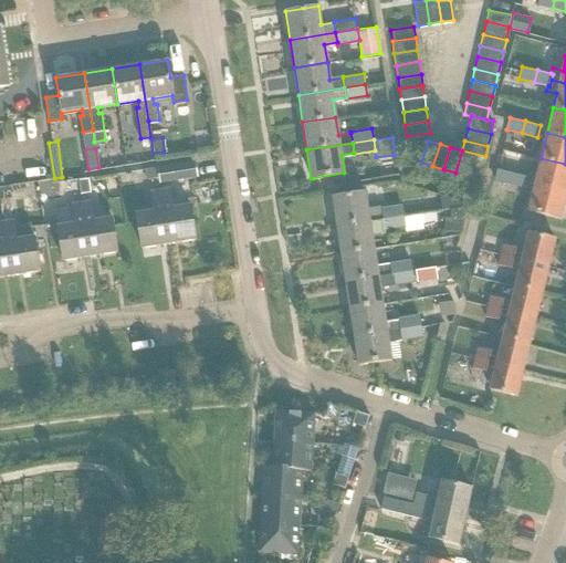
[(524,175),(527,176),(526,181),(565,191),(565,164),(541,158),(537,173),(525,169),(524,175)]
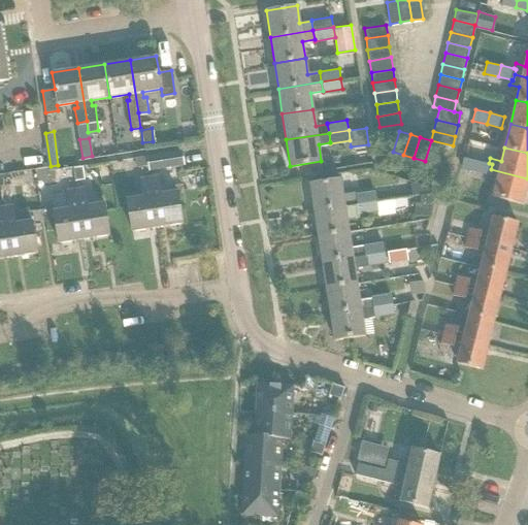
[(147,164),(147,169),(183,164),(182,151),(145,156),(147,164)]
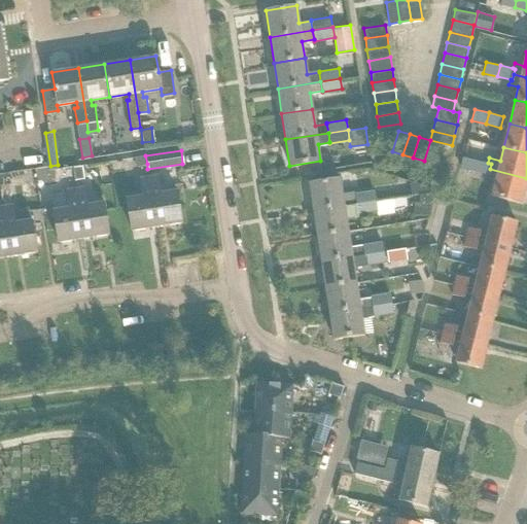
[(145,154),(135,155),(136,166),(147,164),(145,155),(145,154)]
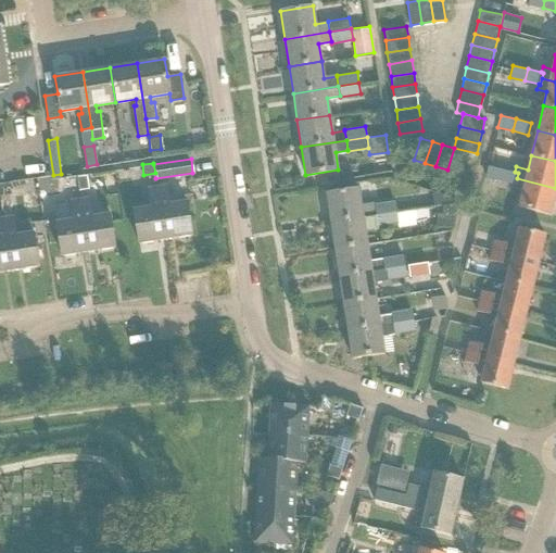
[(485,177),(487,177),(496,179),(501,180),(503,168),(488,165),(485,177)]
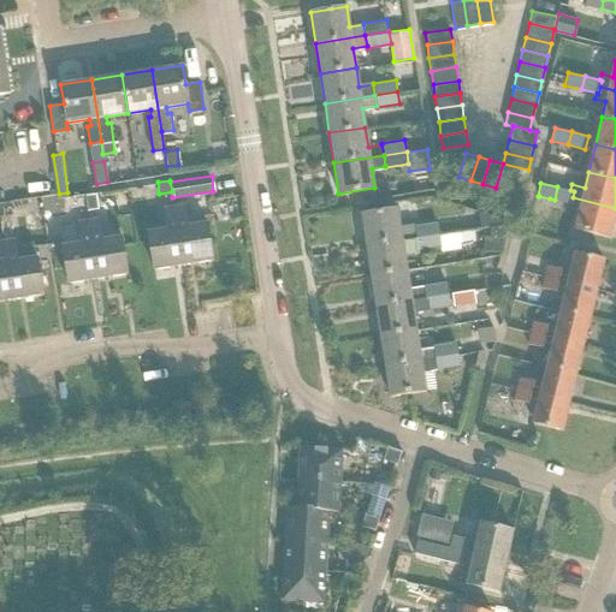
[(572,203),(573,197),(574,191),(570,190),(557,186),(555,200),(567,203),(572,205),(572,203)]
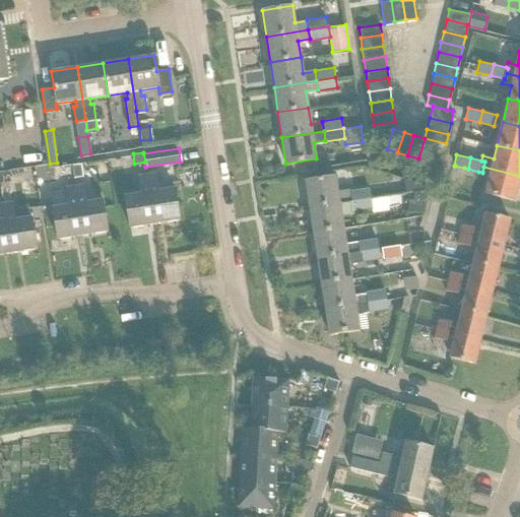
[(82,176),(80,164),(72,165),(74,177),(82,176)]
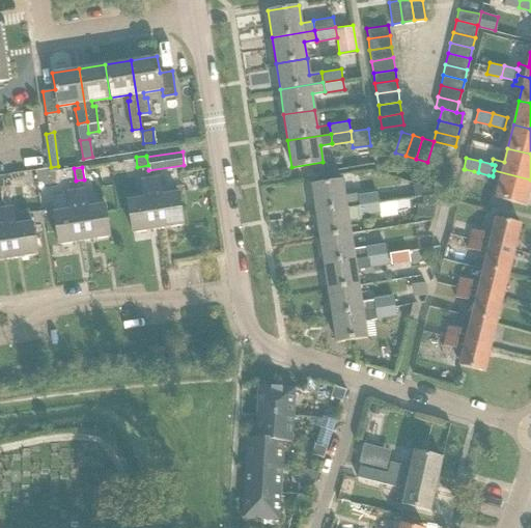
[(496,197),(525,204),(530,179),(494,170),(493,175),(493,176),(488,175),(487,181),(499,183),(496,197)]
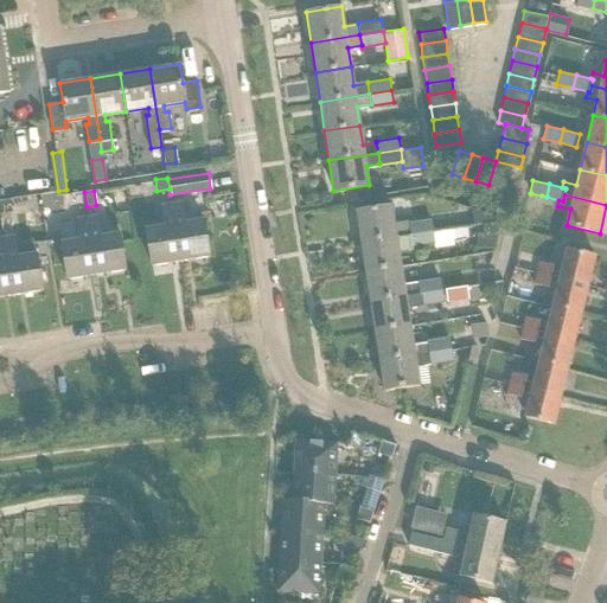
[(185,222),(181,200),(171,201),(180,260),(209,255),(204,219),(185,222)]
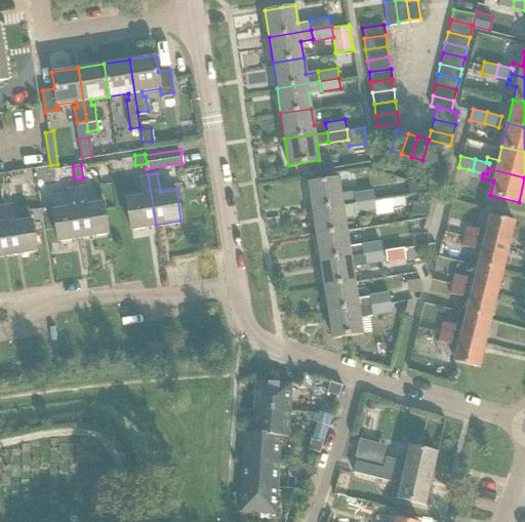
[(156,225),(148,174),(137,176),(140,195),(125,198),(130,229),(156,225)]
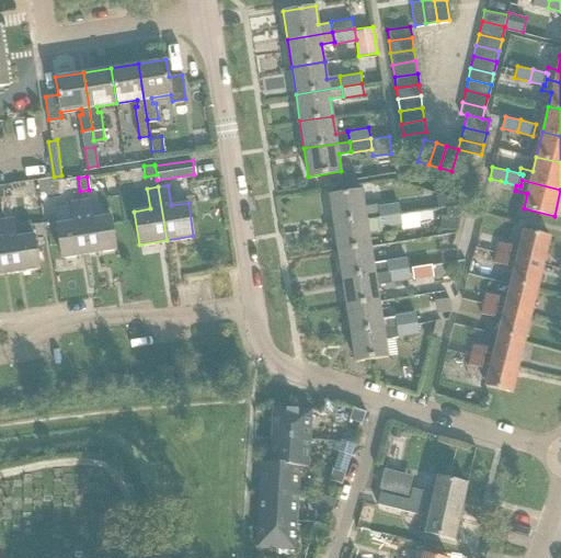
[(377,206),(365,208),(362,190),(329,195),(333,224),(379,216),(377,206)]
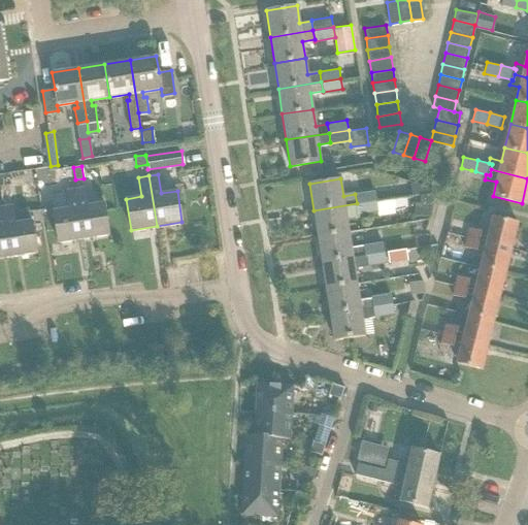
[(427,187),(408,181),(410,193),(418,193),(427,191),(427,187)]
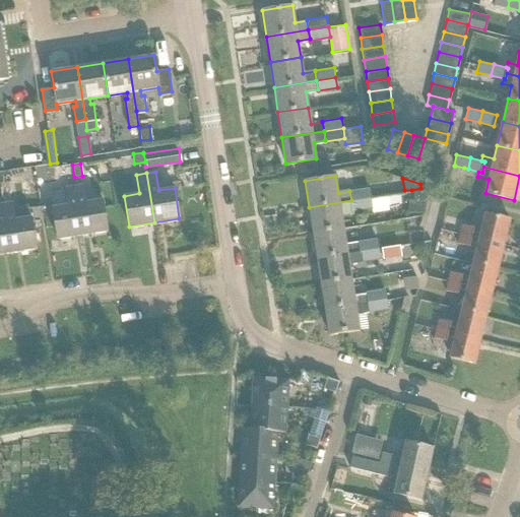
[(74,185),(82,235),(107,231),(102,199),(86,201),(83,183),(74,185)]
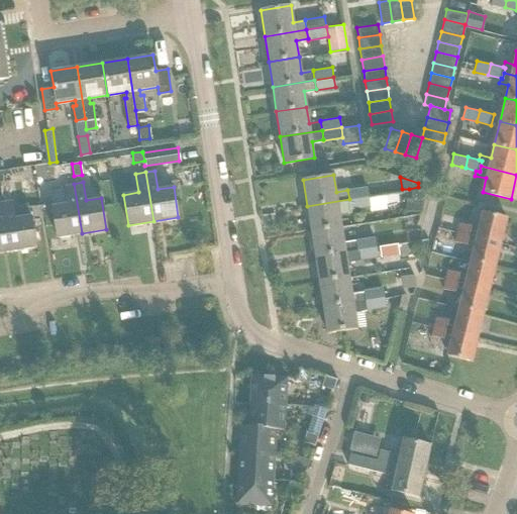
[(57,237),(82,233),(74,184),(64,185),(67,203),(52,206),(57,237)]
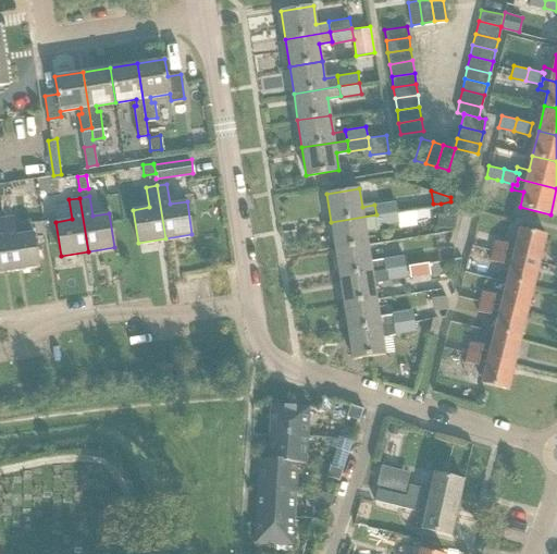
[(374,204),(374,205),(376,214),(397,211),(395,199),(374,204)]
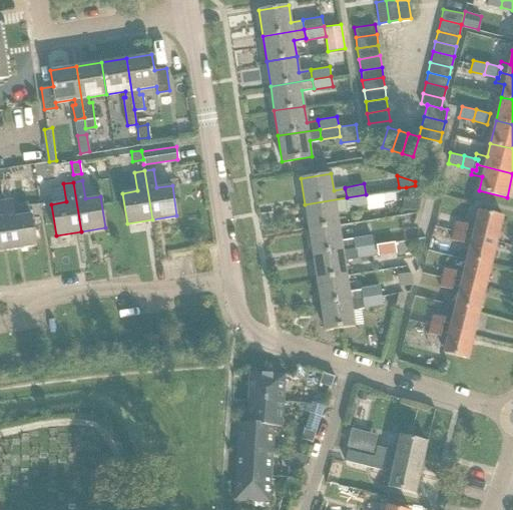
[(415,185),(406,187),(407,194),(407,196),(419,195),(421,185),(415,185)]
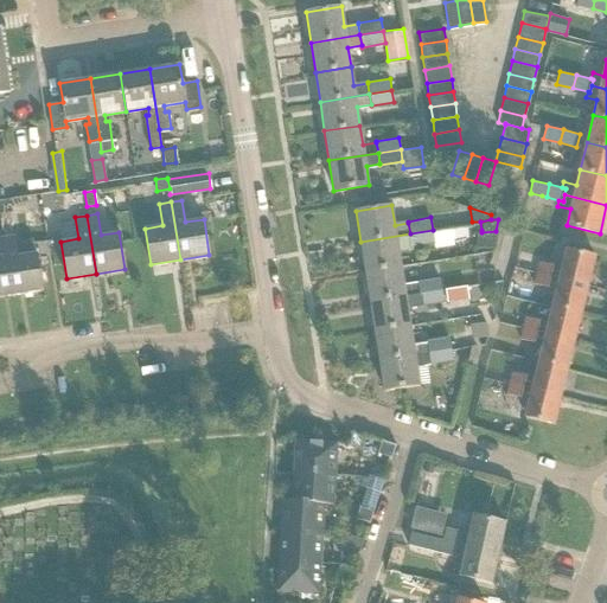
[(433,230),(410,233),(411,245),(435,242),(433,230)]
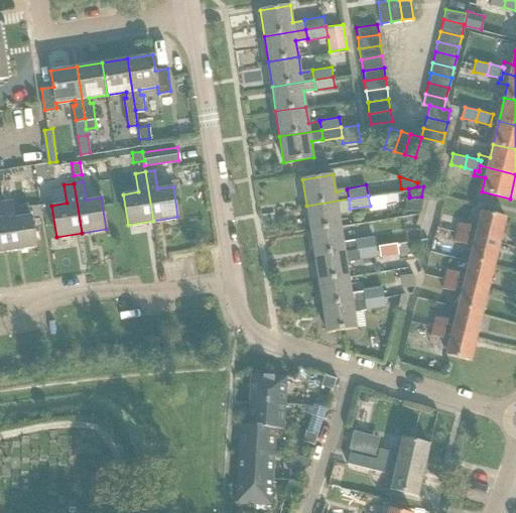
[(12,198),(2,200),(10,250),(35,246),(30,214),(15,217),(13,205),(12,198)]
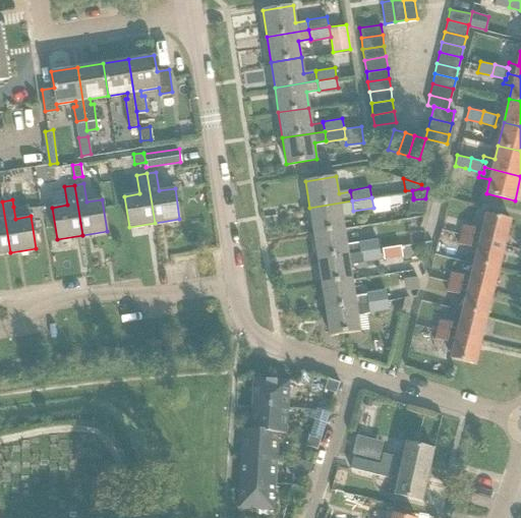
[(0,253),(10,252),(2,202),(0,200),(0,253)]
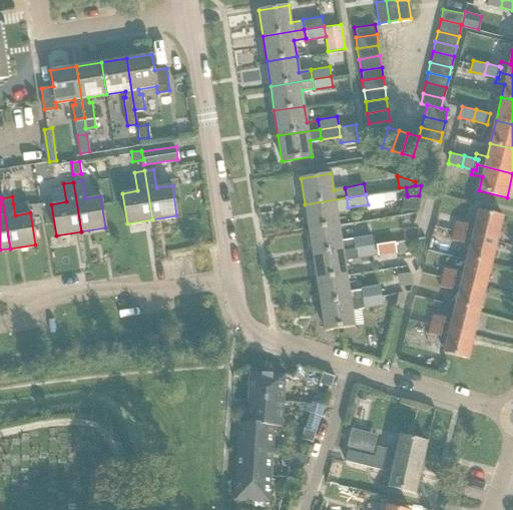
[(339,224),(337,209),(348,207),(347,197),(305,204),(309,229),(339,224)]
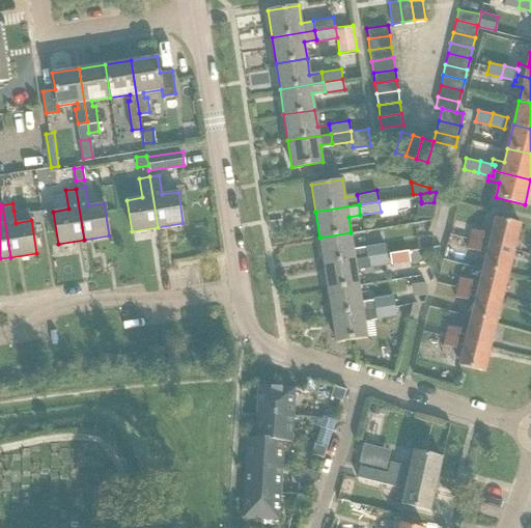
[(16,223),(31,220),(29,207),(14,211),(16,223)]
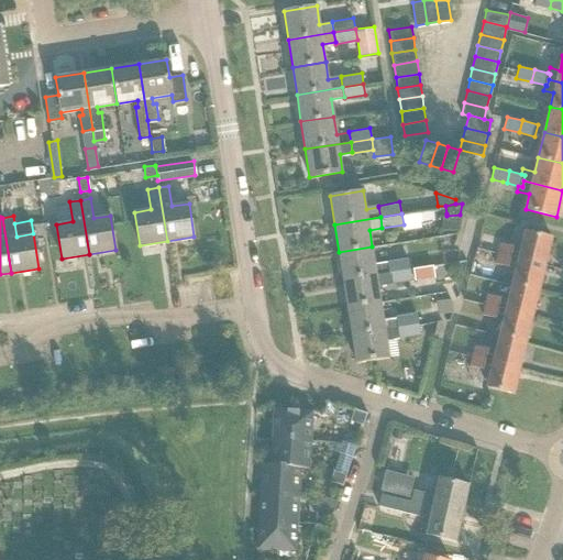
[(510,255),(545,264),(552,238),(526,231),(520,252),(511,250),(510,255)]
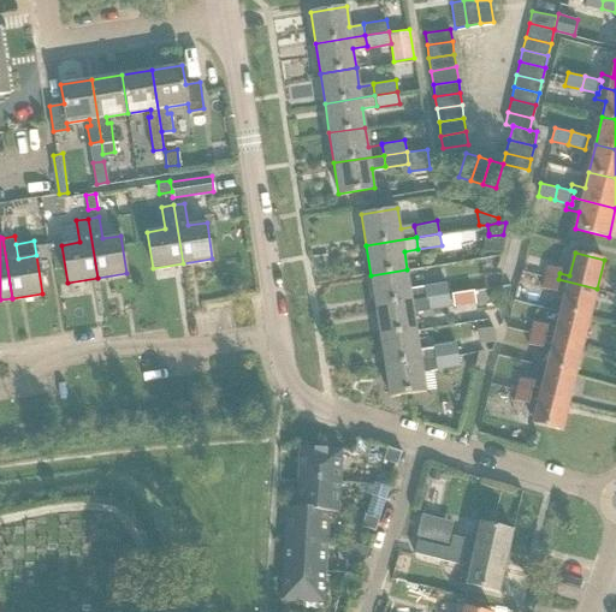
[(558,279),(560,273),(561,268),(546,265),(544,275),(558,279)]
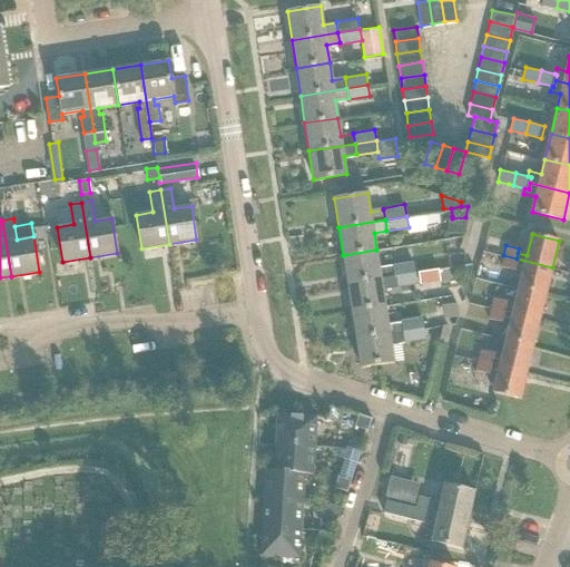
[(393,275),(392,263),(379,265),(376,250),(343,255),(347,282),(393,275)]
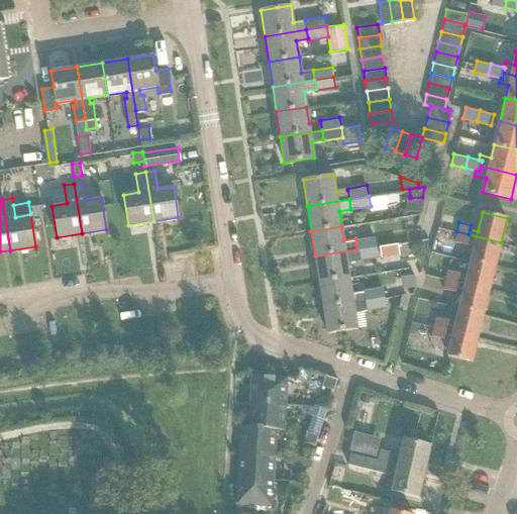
[(467,243),(468,239),(469,234),(456,231),(454,241),(467,243)]
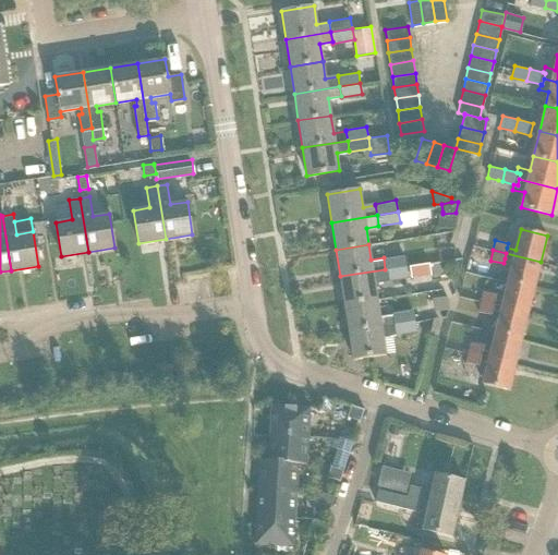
[(505,258),(512,261),(508,280),(534,287),(541,262),(506,253),(505,258)]
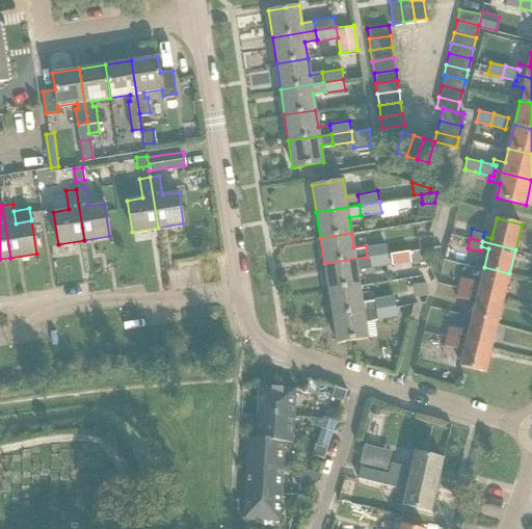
[(367,257),(387,254),(387,253),(386,242),(366,245),(367,257)]
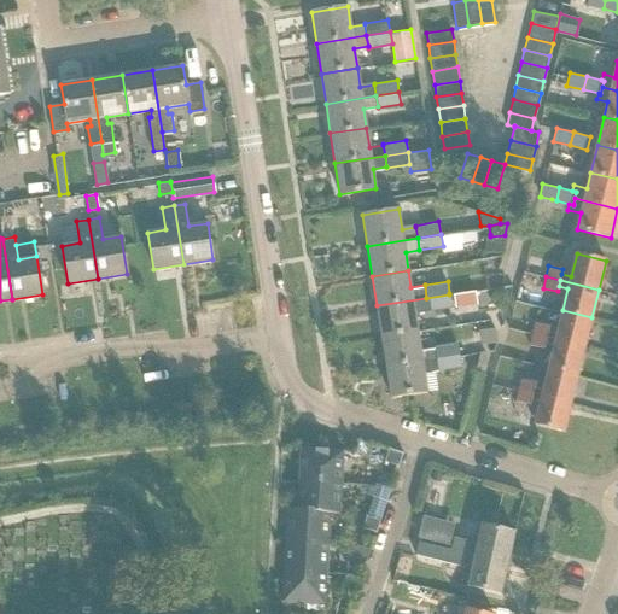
[(454,307),(477,303),(474,290),(452,293),(454,307)]
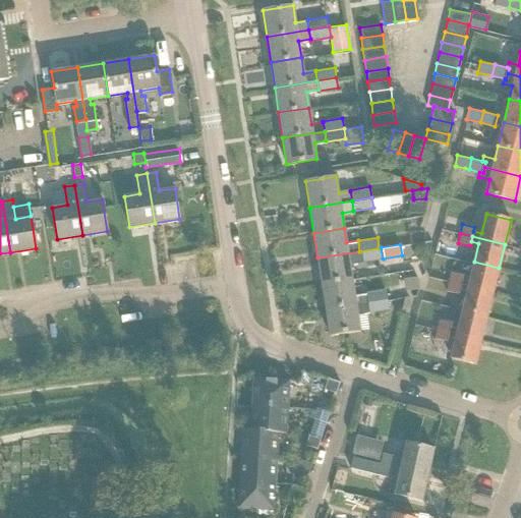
[(359,251),(361,260),(361,262),(381,259),(379,248),(359,251)]
